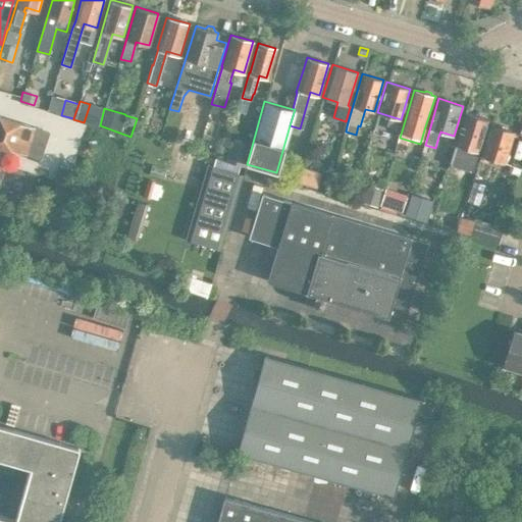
[(456,174),(459,165),(465,146),(479,150),(488,119),(466,112),(456,143),(457,143),(455,150),(454,150),(450,162),(447,172),(456,174)]
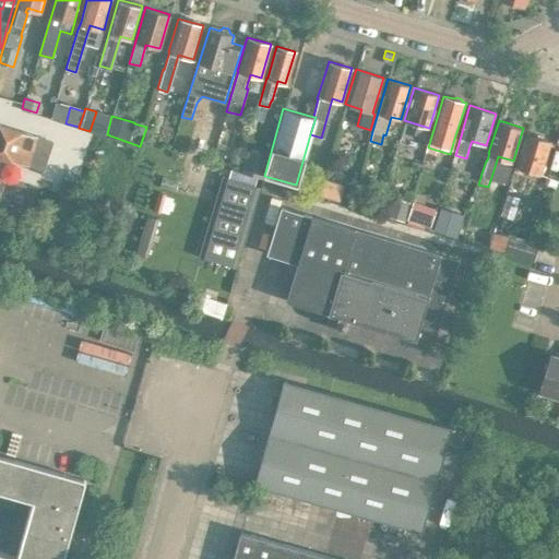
[(52,140),(39,135),(0,122),(0,156),(43,169),(52,140)]
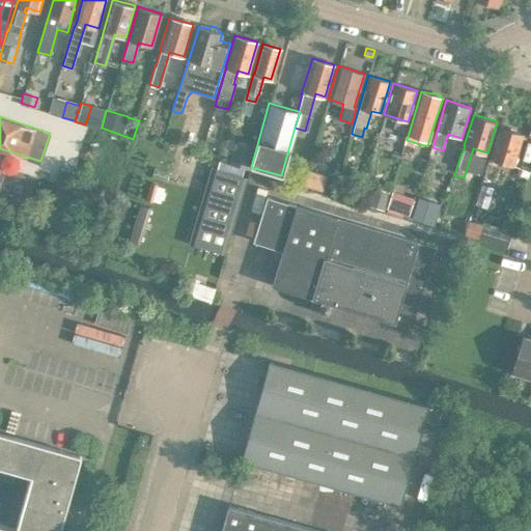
[(512,166),(522,135),(500,128),(483,178),(494,182),(498,168),(496,167),(498,161),(512,166)]
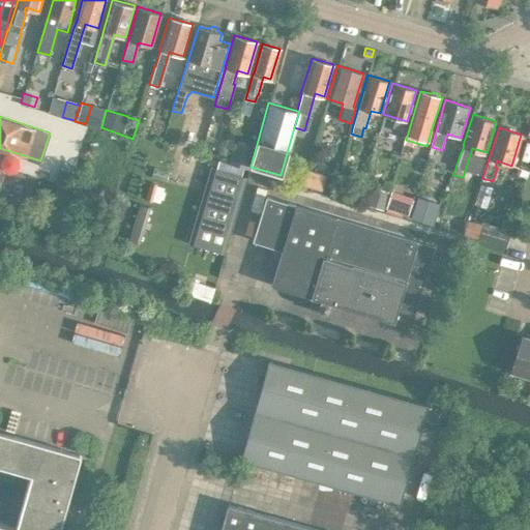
[(249,170),(251,167),(256,148),(235,142),(229,164),(249,170)]
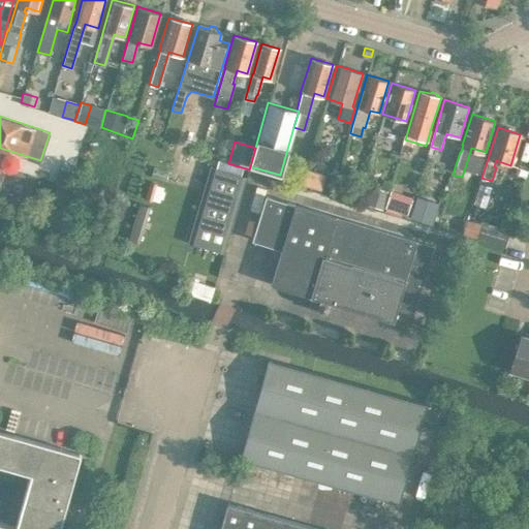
[(188,243),(224,252),(247,177),(211,166),(188,243)]
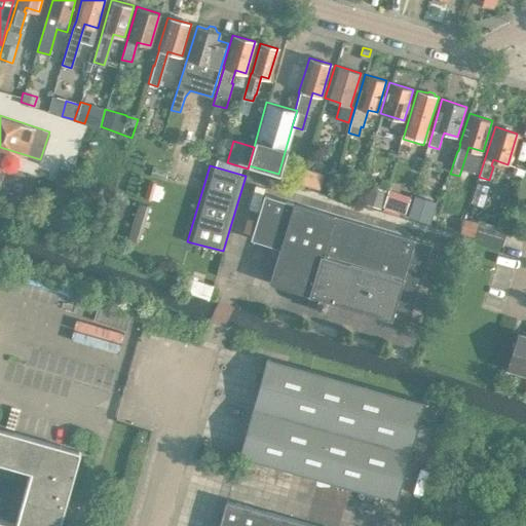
[(511,173),(522,177),(524,168),(514,165),(511,173)]
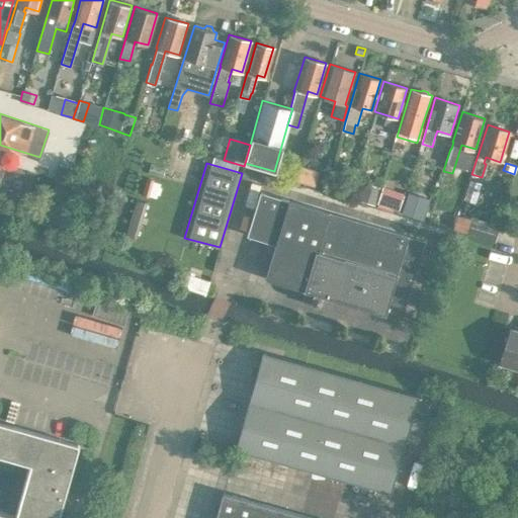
[(74,171),(59,166),(55,180),(70,184),(74,171)]
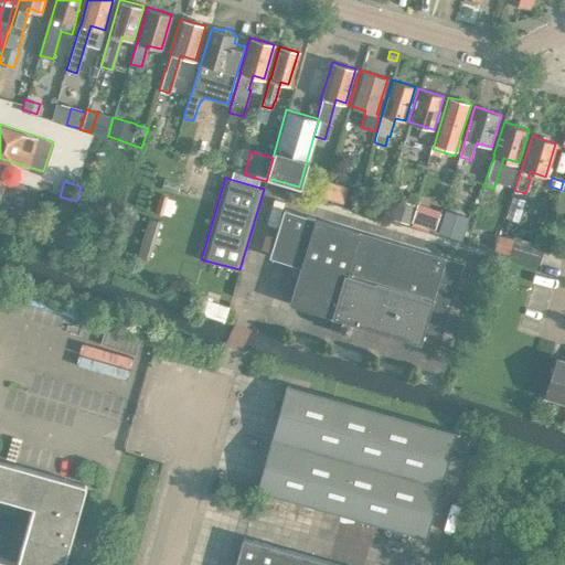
[(324,198),(343,203),(348,189),(329,182),(324,198)]
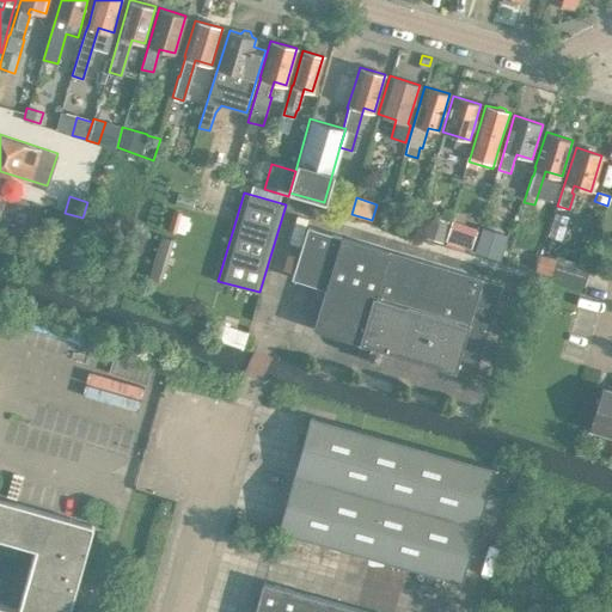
[(448,221),(429,216),(423,236),(442,242),(448,221)]
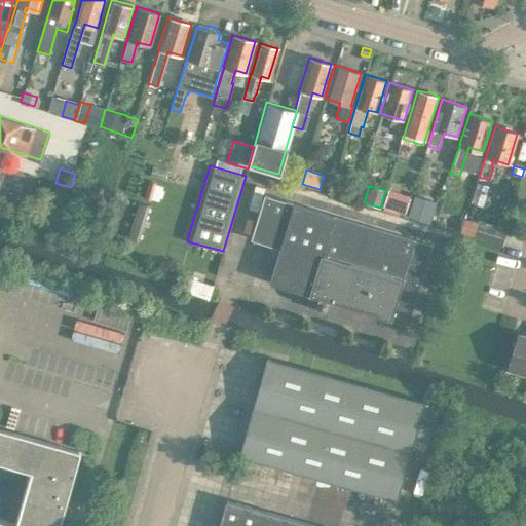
[(411,196),(388,189),(383,205),(405,214),(411,196)]
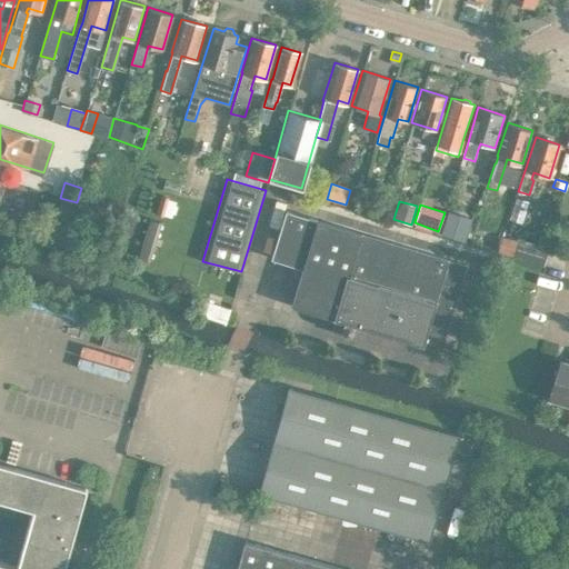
[(291,306),(337,319),(332,331),(340,333),(348,336),(350,336),(351,336),(352,335),(353,335),(355,333),(355,332),(357,326),(423,345),(441,350),(447,328),(467,265),(286,210),(273,252),(305,261),(291,306)]
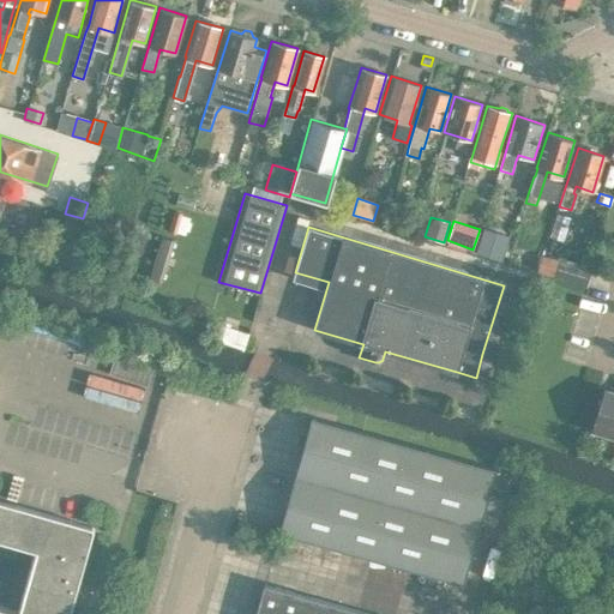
[(509,235),(485,228),(476,252),(501,259),(509,235)]
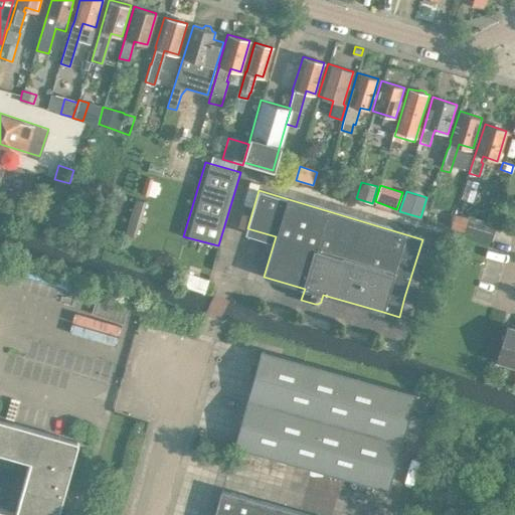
[(145,201),(136,198),(126,232),(135,235),(145,201)]
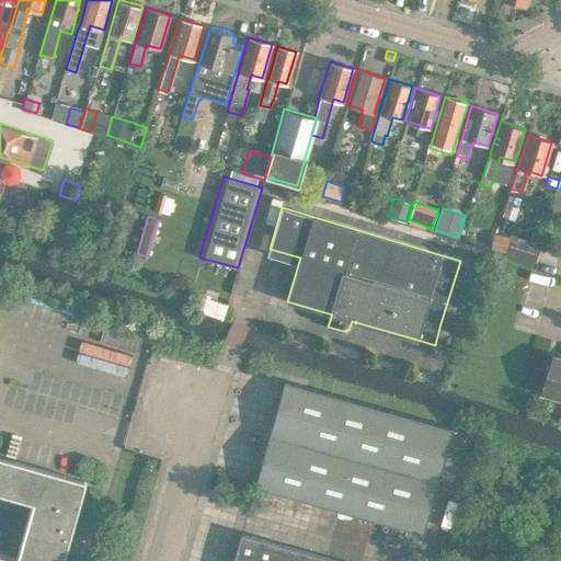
[(0,232),(11,237),(14,225),(0,219),(0,232)]
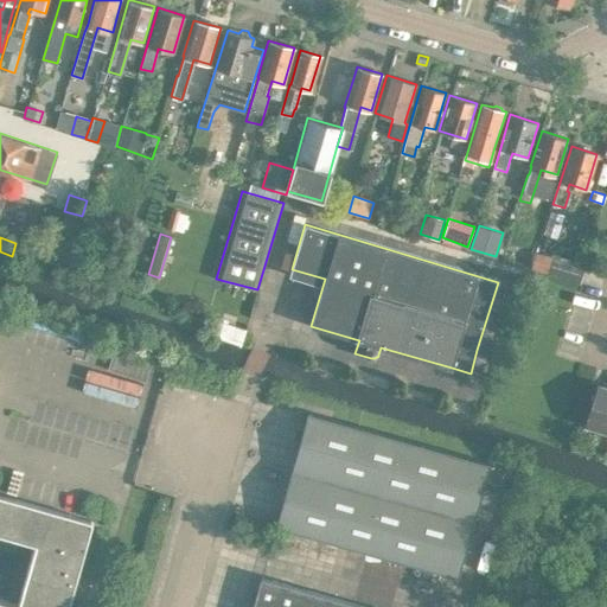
[(502,260),(530,268),(536,249),(508,240),(502,260)]
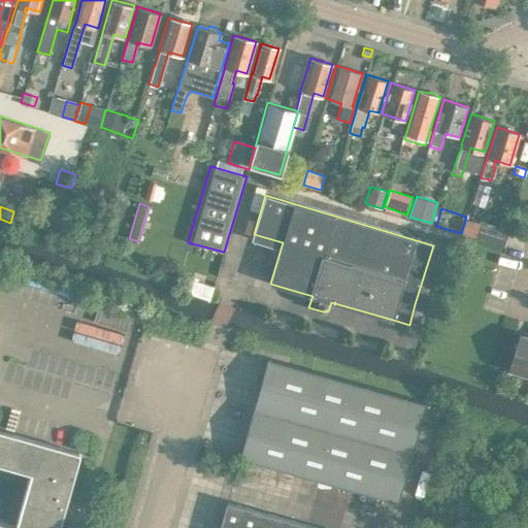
[(463,232),(479,237),(483,225),(467,220),(463,232)]
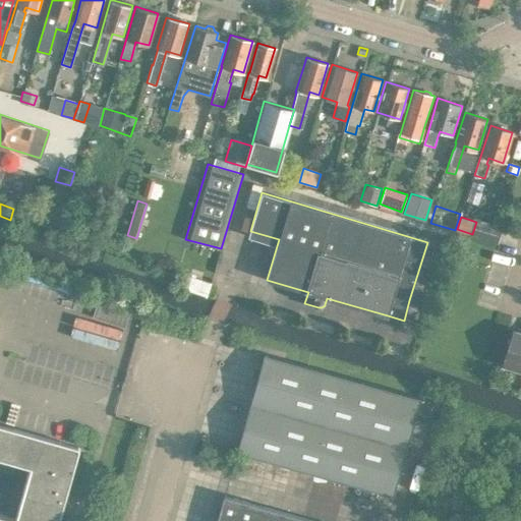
[(130,306),(99,296),(93,316),(124,326),(130,306)]
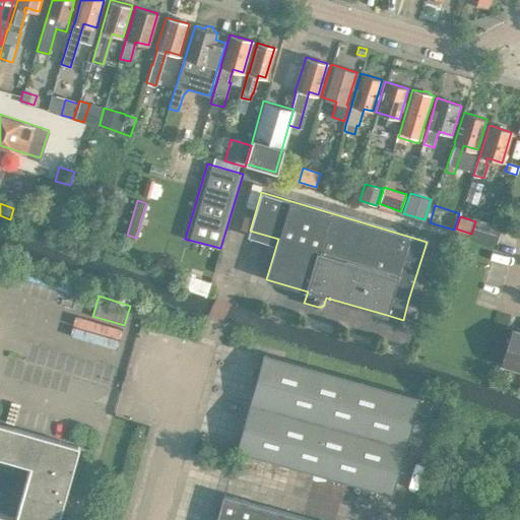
[(501,363),(519,369),(519,330),(511,328),(501,363)]
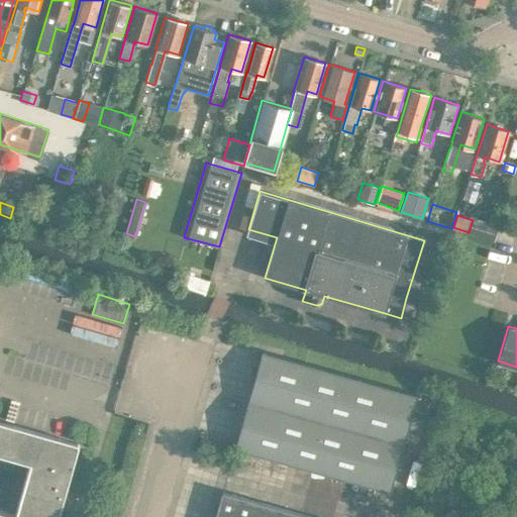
[(263,350),(262,352),(248,399),(404,442),(418,394),(263,350)]
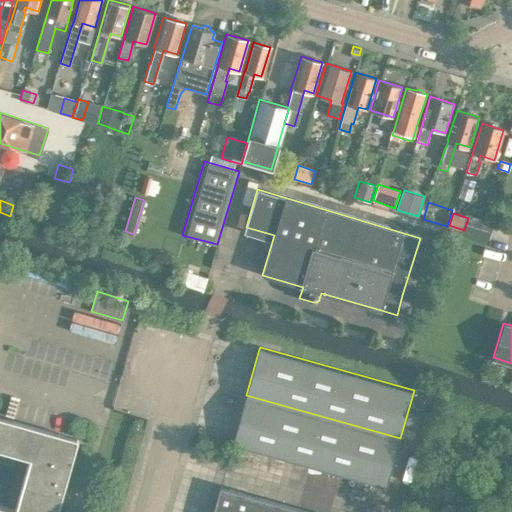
[(246,395),(233,443),(387,486),(400,438),(246,395)]
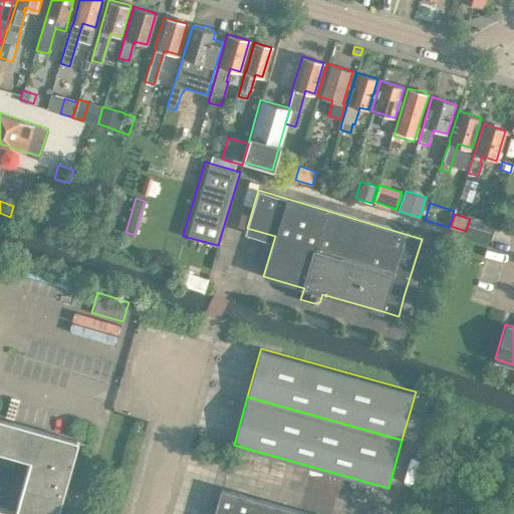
[(0,513),(59,513),(79,444),(78,441),(75,439),(0,417),(0,513)]
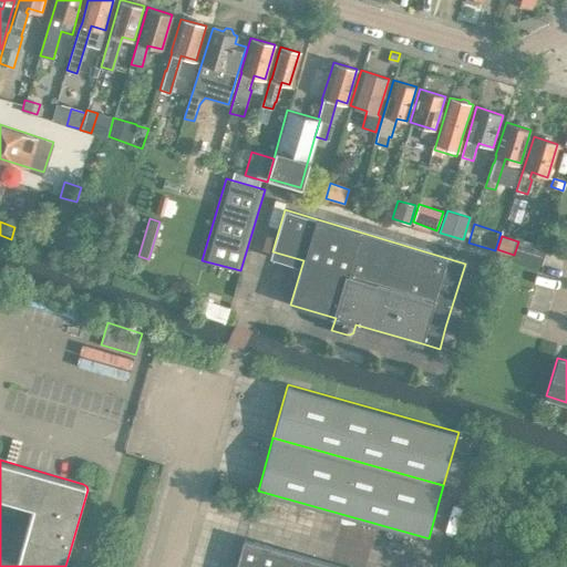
[(236,566),(349,566),(245,537),(236,566)]
